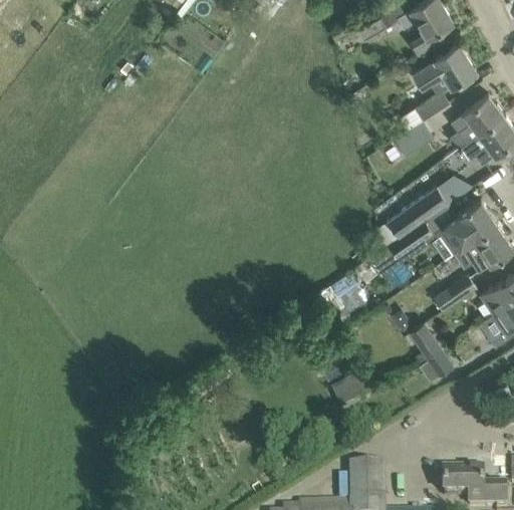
[(422,37),(411,43),(419,57),(444,42),(438,32),(452,24),(437,0),(429,0),(397,19),(404,30),(414,24),(422,37)]
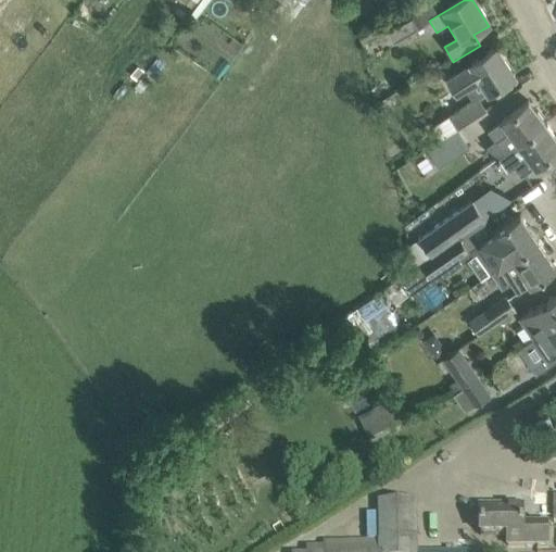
[(413,13),(383,28),(388,35),(395,47),(424,29),(413,13)]
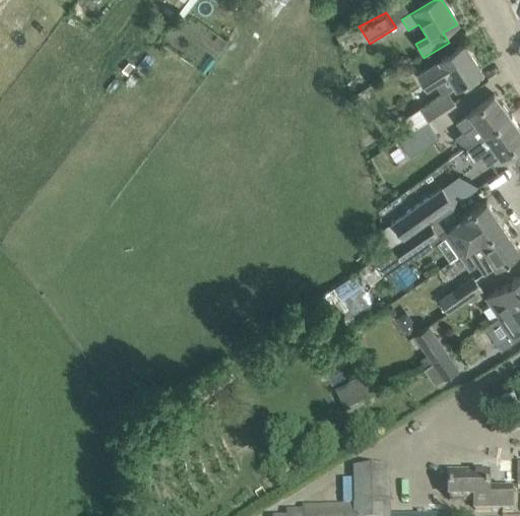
[(339,34),(336,35),(343,45),(345,44),(363,33),(359,26),(356,23),(339,34)]
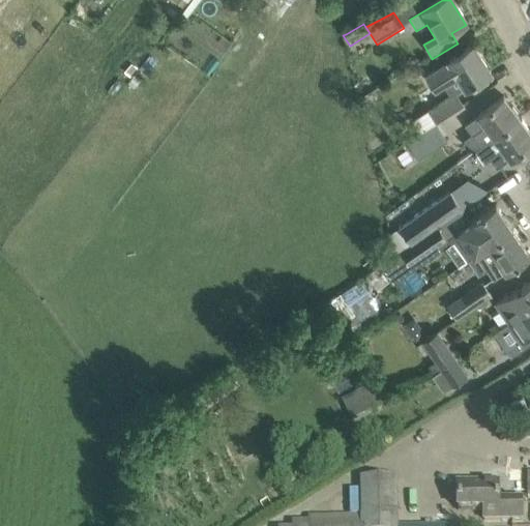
[(490,75),(473,48),(447,63),(448,63),(427,77),(435,91),(442,87),(450,100),(428,114),(435,125),(463,109),(455,96),(490,75)]
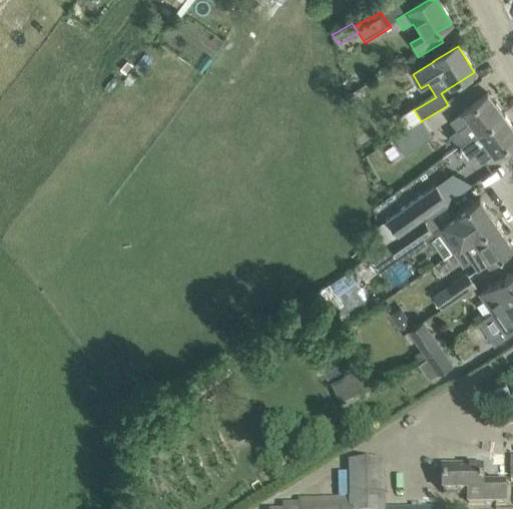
[(502,117),(487,97),(450,124),(465,145),(502,117)]
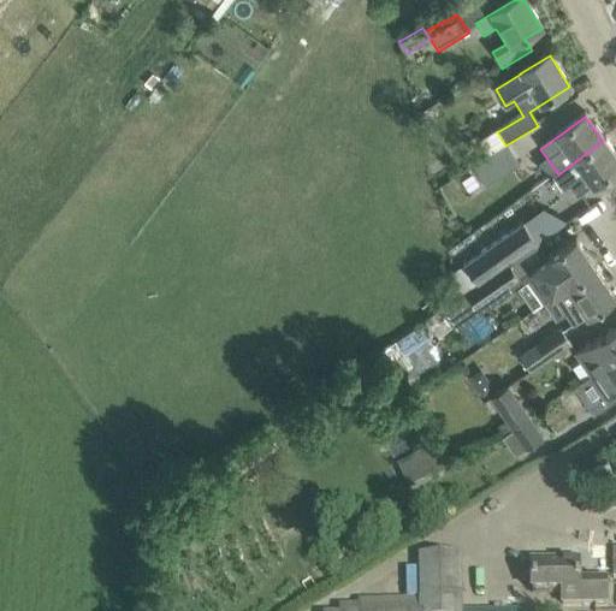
[(558,175),(550,181),(551,183),(554,181),(562,194),(569,189),(576,200),(615,170),(615,159),(603,141),(558,175)]
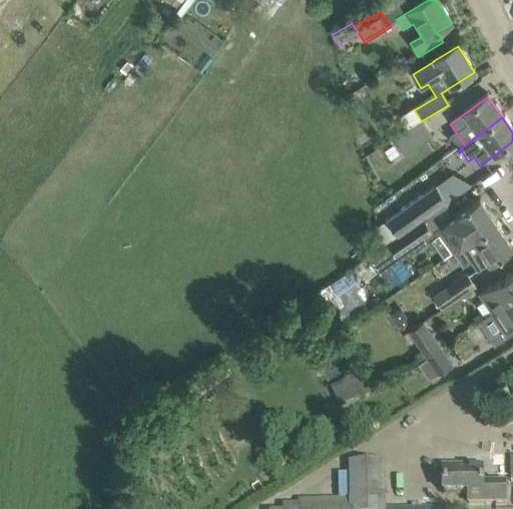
[(405,134),(394,141),(405,157),(416,150),(405,134)]
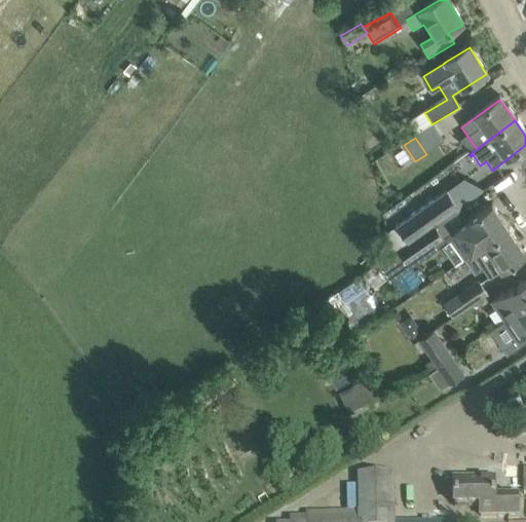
[(458,210),(447,193),(397,228),(408,245),(435,226),(458,210)]
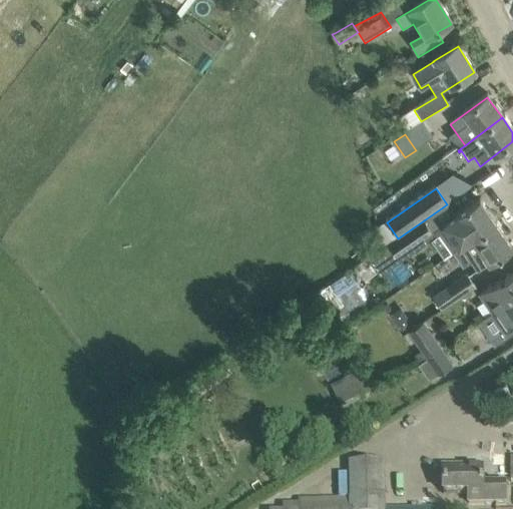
[(453,256),(496,226),(479,201),(456,217),(444,225),(451,235),(447,238),(457,252),(453,256)]
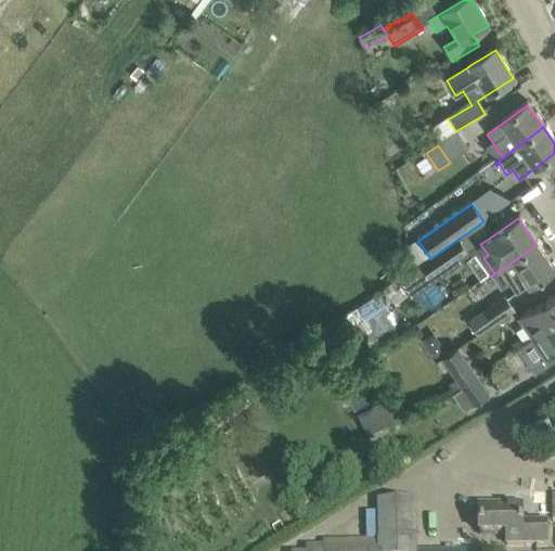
[(420,265),(429,280),(468,254),(459,239),(430,258),(420,265)]
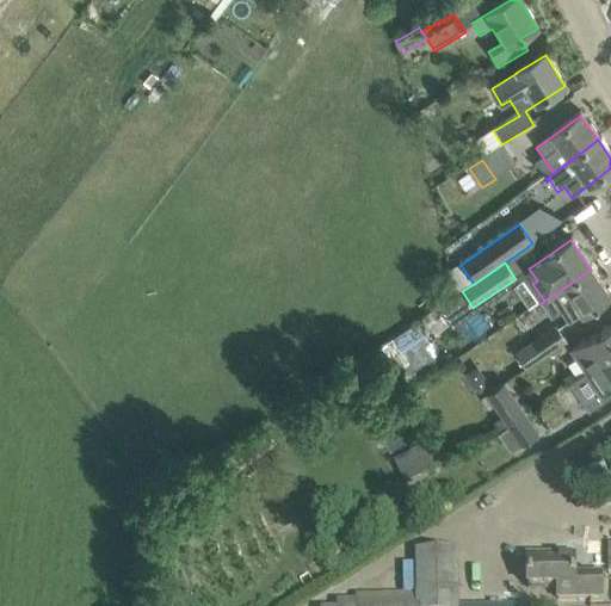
[(591,270),(539,304),(550,320),(560,314),(568,327),(582,316),(582,317),(610,298),(591,270)]
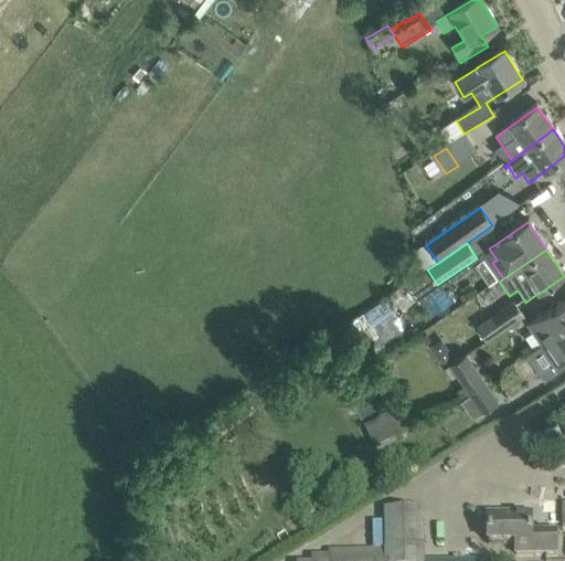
[(391,295),(401,311),(414,303),(404,287),(391,295)]
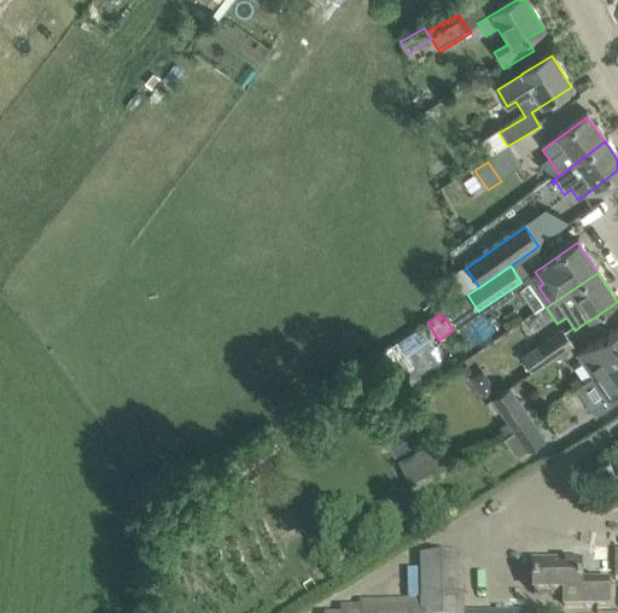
[(415,327),(385,356),(413,386),(443,357),(415,327)]
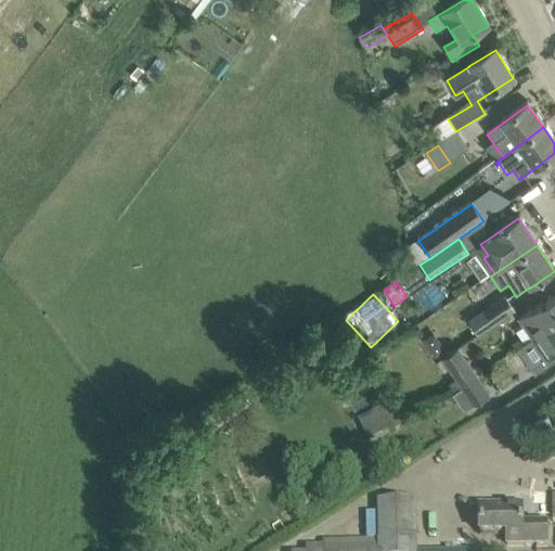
[(554,295),(518,321),(532,342),(554,325),(554,295)]
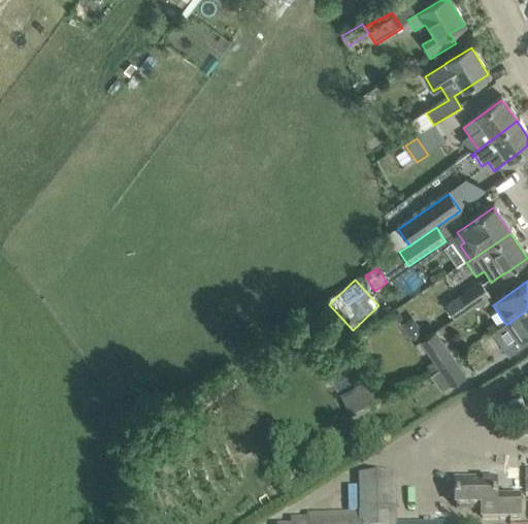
[(446,307),(455,321),(490,297),(481,284),(446,307)]
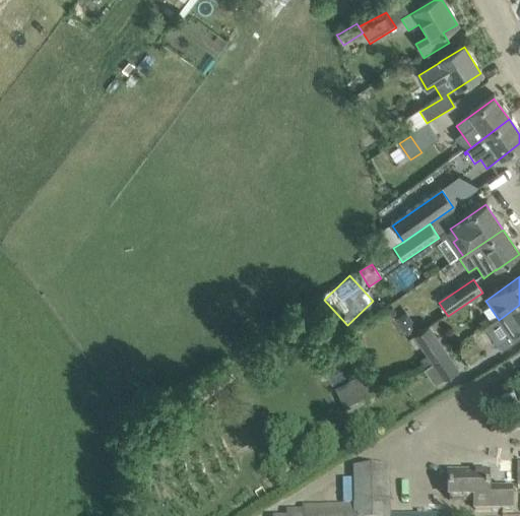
[(519,305),(499,320),(484,330),(501,353),(519,340),(519,335),(519,334),(519,333),(519,305)]
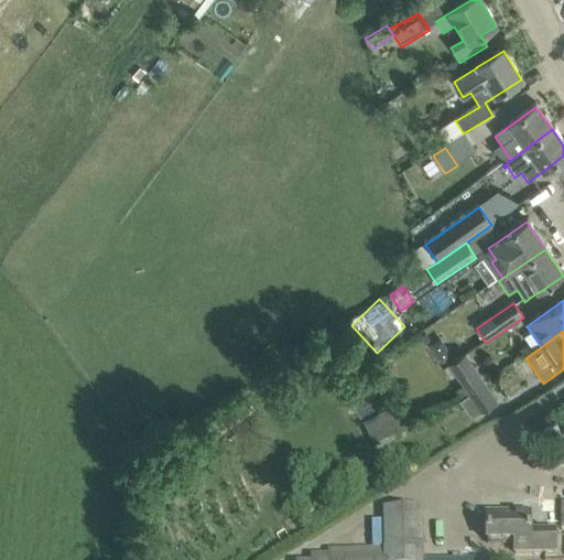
[(468,397),(485,386),(466,357),(448,368),(468,397)]
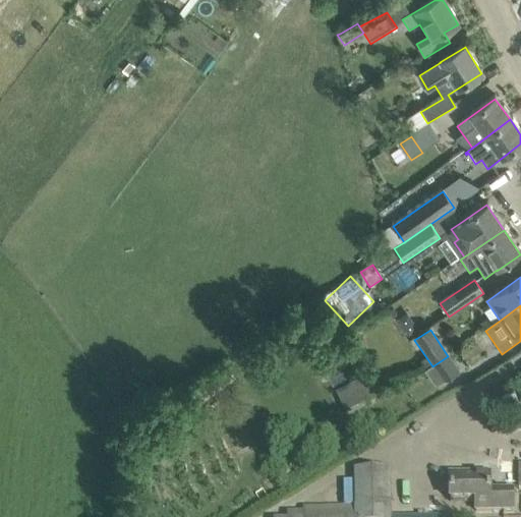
[(448,356),(432,366),(444,384),(459,372),(448,356)]
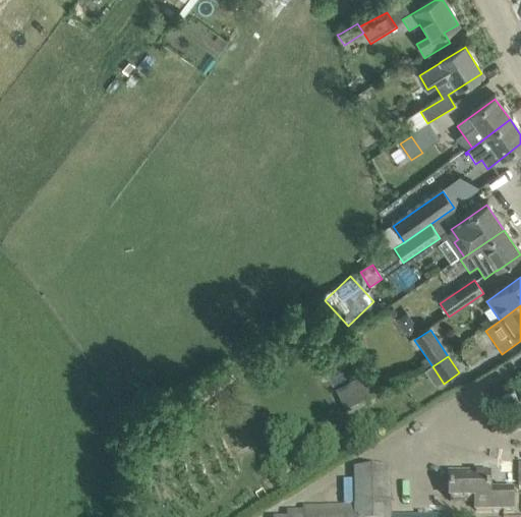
[(369,379),(335,397),(346,418),(381,400),(369,379)]
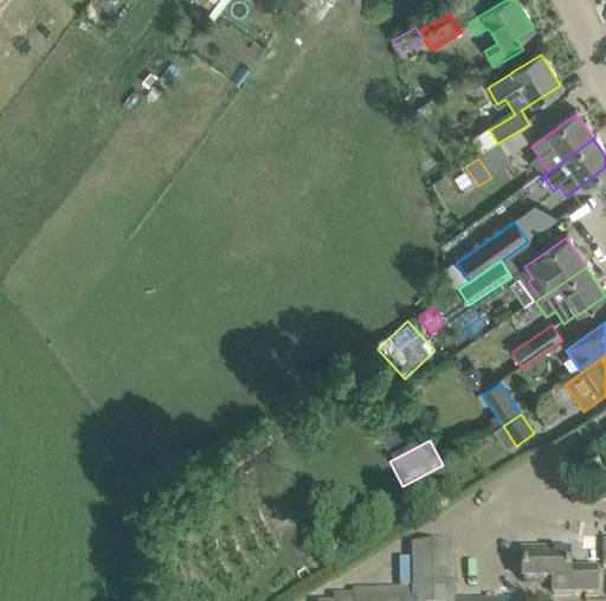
[(413,554),(413,573),(374,574),(374,594),(353,594),(353,600),(335,600),(453,600),(453,553),(413,554)]
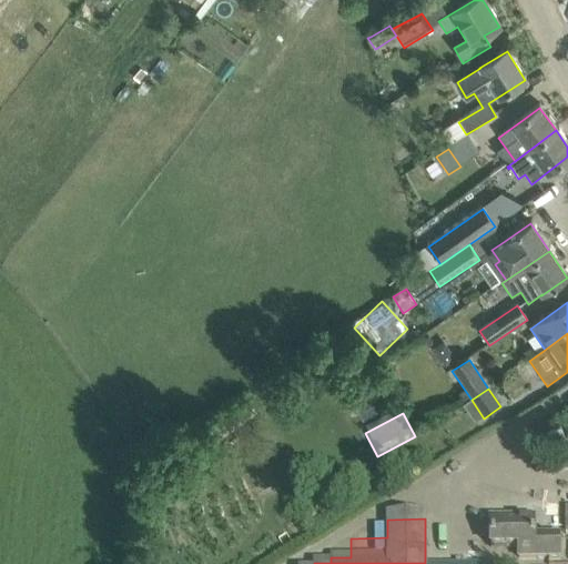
[(489,522),(489,552),(518,551),(518,562),(558,562),(558,540),(533,540),(533,522),(489,522)]
